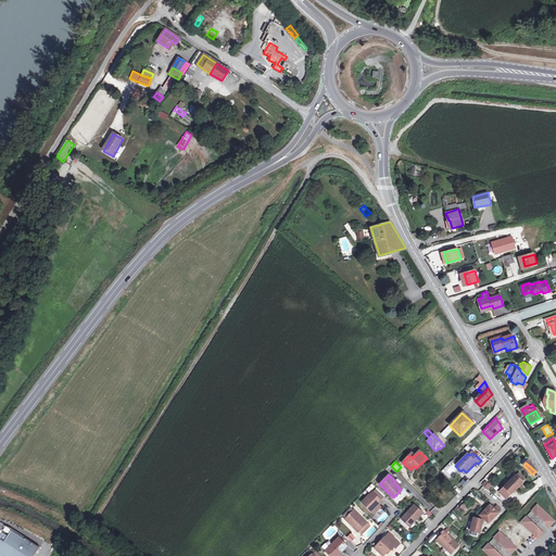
[(513,480),(519,487),(525,480),(519,475),(517,477),(516,477),(513,480)]
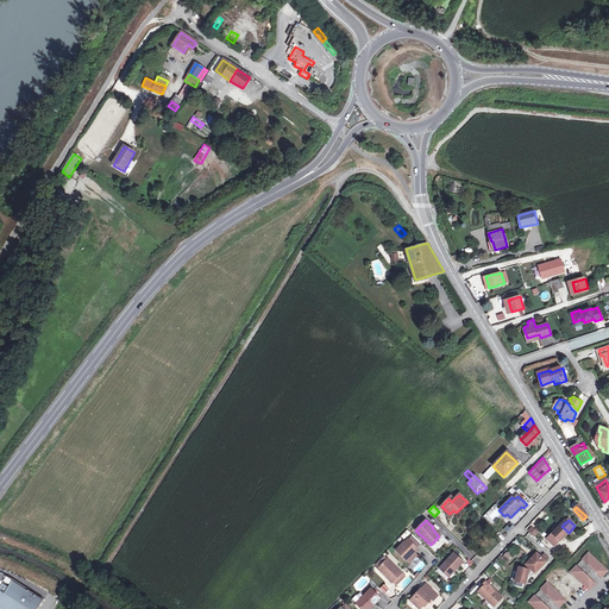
[(509,534),(515,526),(510,522),(503,531),(509,534)]
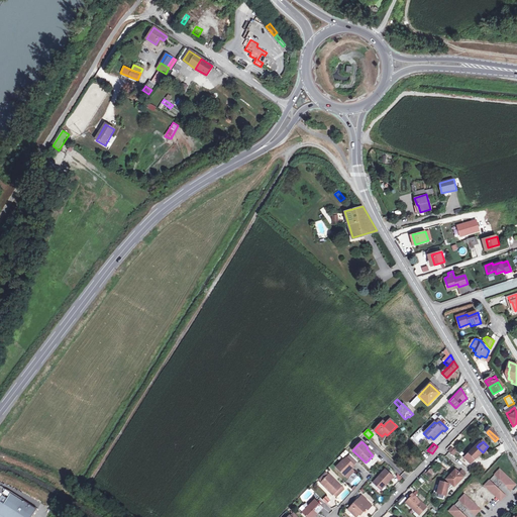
[(452,446),(448,450),(453,455),(457,452),(452,446)]
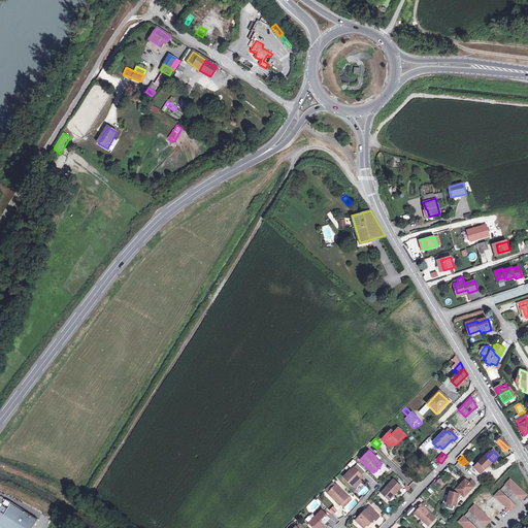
[(480,463),(486,469),(493,462),(487,456),(480,463)]
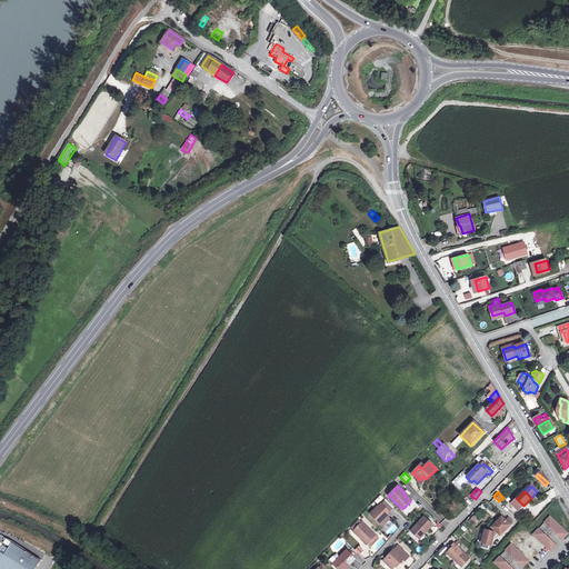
[(523,506),(517,499),(511,505),(518,511),(523,506)]
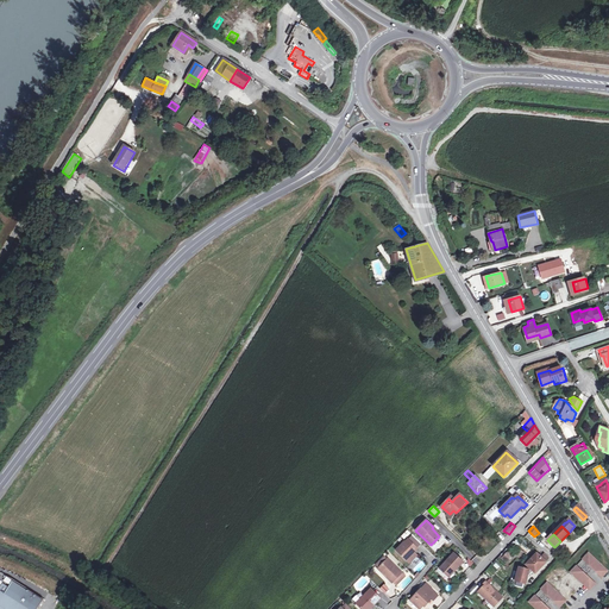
[(409,540),(419,547),(421,545),(413,537),(409,540)]
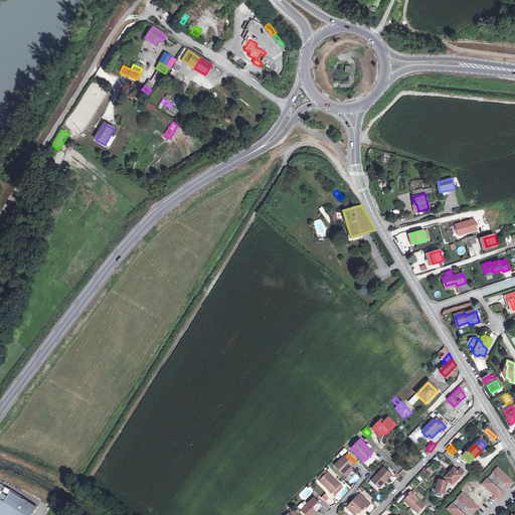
[(366,463),(369,466),(376,458),(373,455),(366,463)]
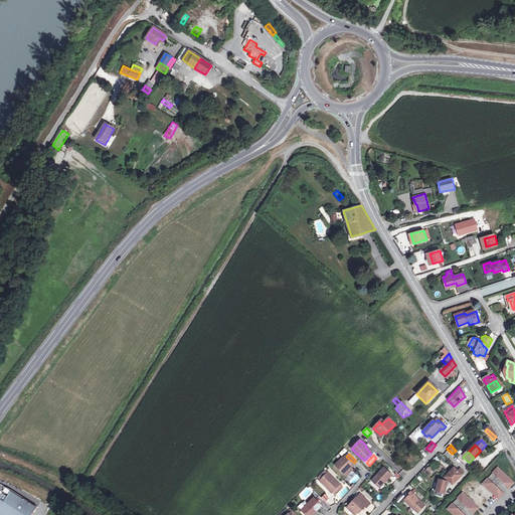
[(345,474),(351,467),(354,464),(354,463),(346,457),(346,456),(344,459),(343,458),(336,465),(345,474)]
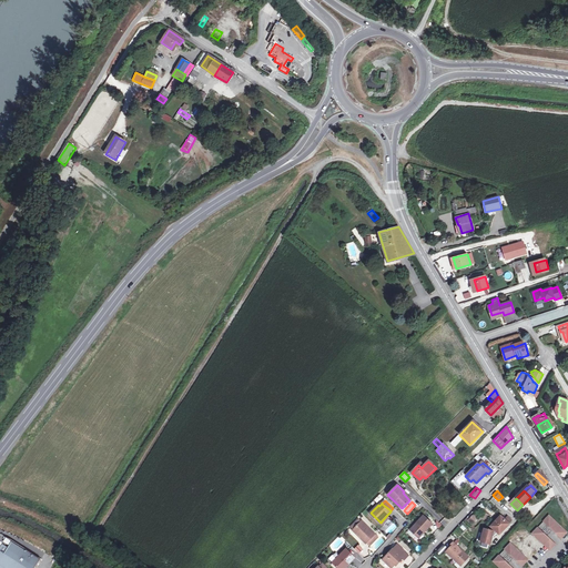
[(387,515),(381,523),(383,525),(389,518),(387,515)]
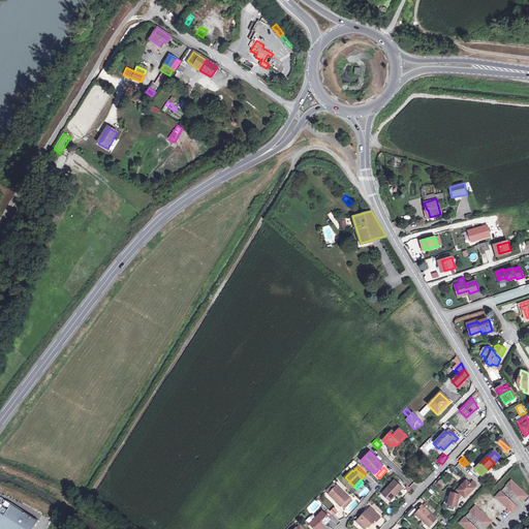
[(395,493),(396,495),(402,488),(394,480),(381,494),(387,501),(395,493)]
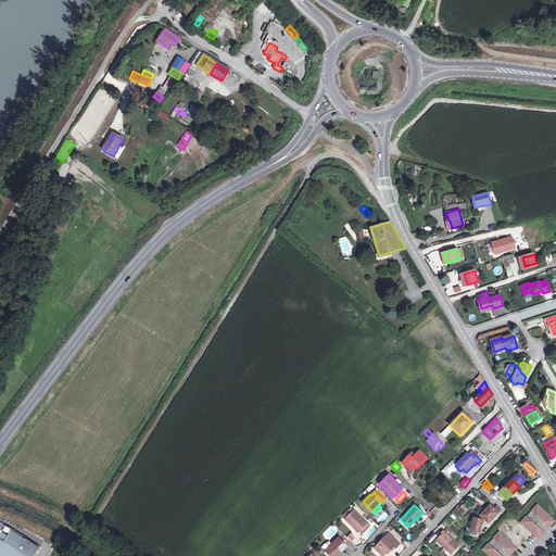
[(484,514),(483,513),(480,516),(489,523),(497,514),(491,507),(484,514)]
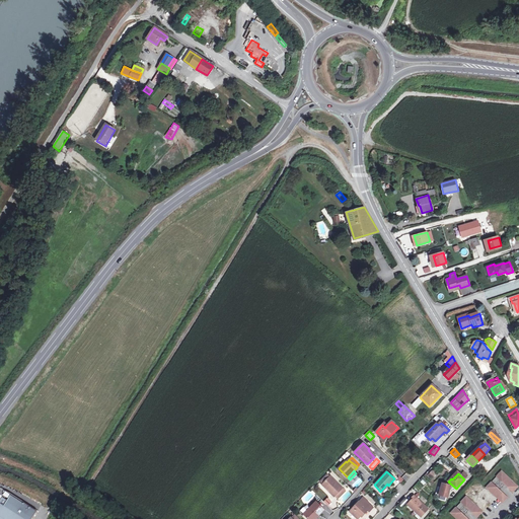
[(501,473),(496,478),(512,494),(517,489),(501,473)]
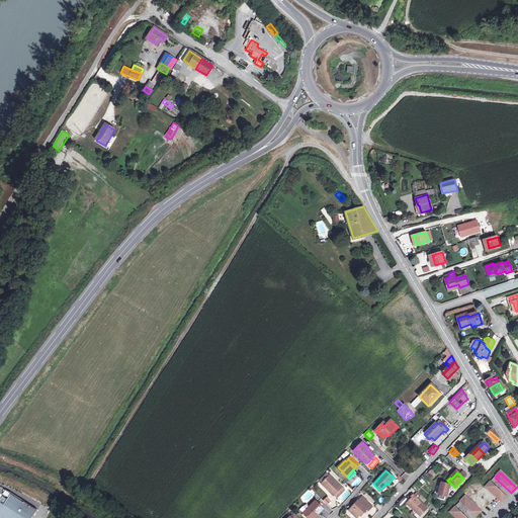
[(322,484),(329,476),(327,473),(320,482),(322,484)]
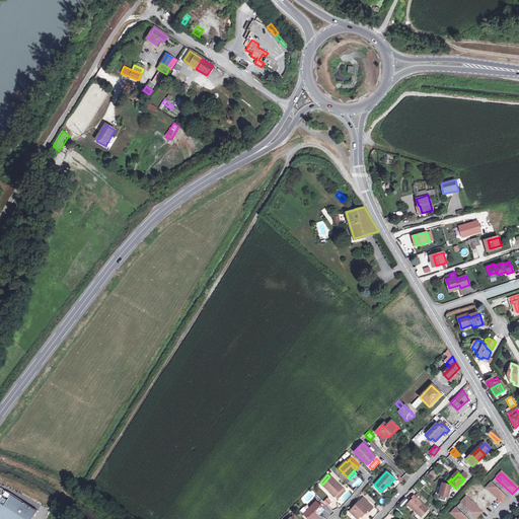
[(329,476),(322,485),(335,497),(337,495),(340,498),(346,491),(330,476),(329,476)]
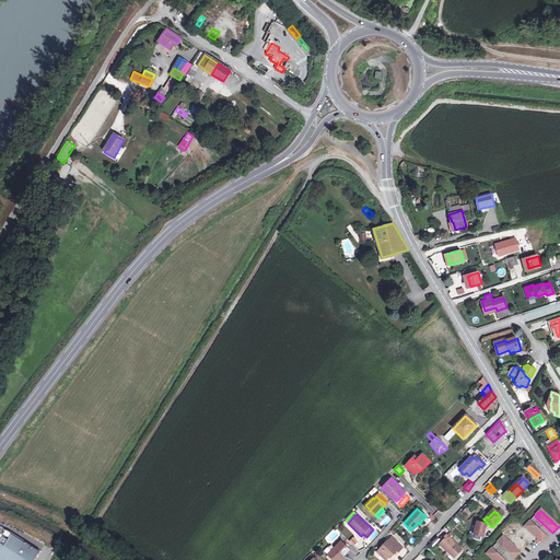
[(529,523),(524,528),(541,545),(547,539),(529,523)]
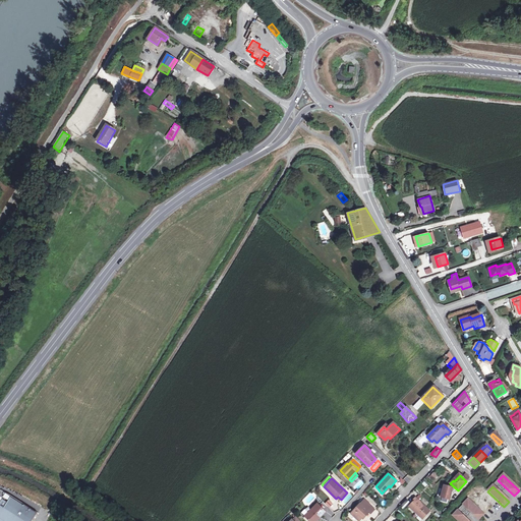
[(0,520),(30,520),(35,514),(8,498),(2,508),(1,508),(4,503),(0,500),(0,520)]
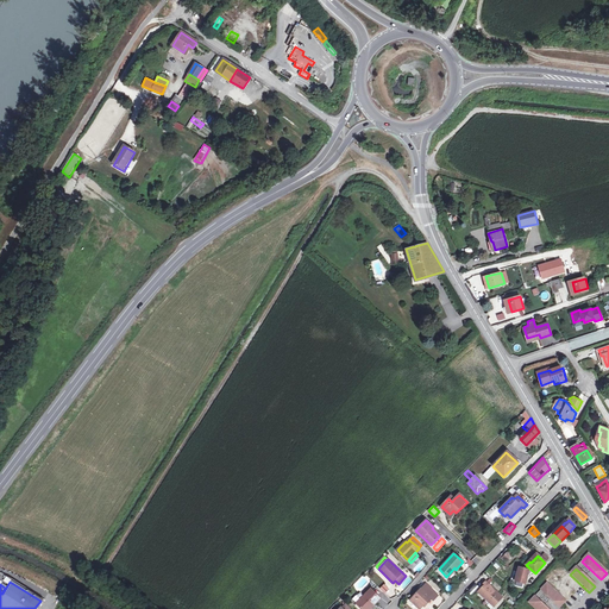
[(491,601),(496,606),(503,597),(487,582),(483,585),(484,586),(479,594),(490,603),(491,601)]
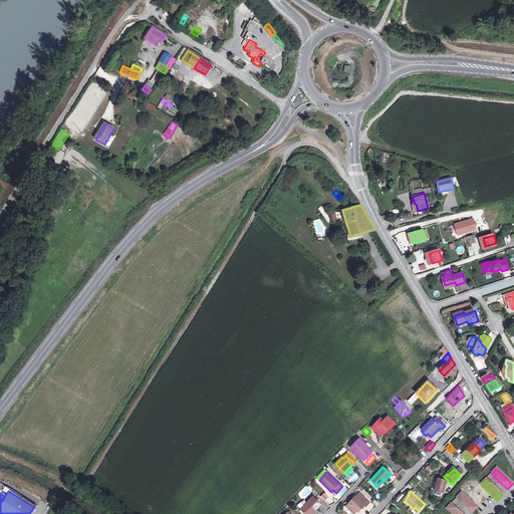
[(324,493),(320,497),(325,502),(329,498),(324,493)]
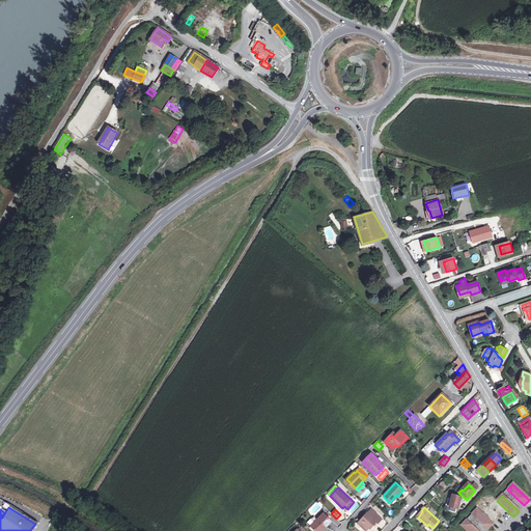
[(372,525),(373,527),(378,523),(379,524),(382,521),(376,515),(378,514),(372,509),(368,514),(367,513),(358,524),(365,530),(366,530),(369,528),(372,525)]
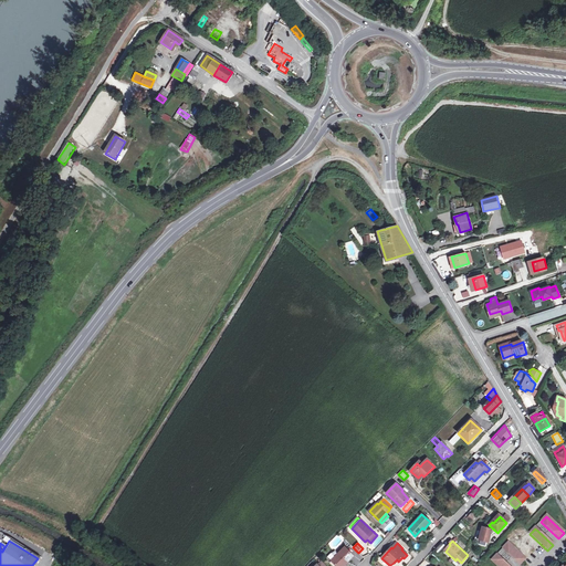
[(506,544),(502,549),(520,565),(525,561),(506,544)]
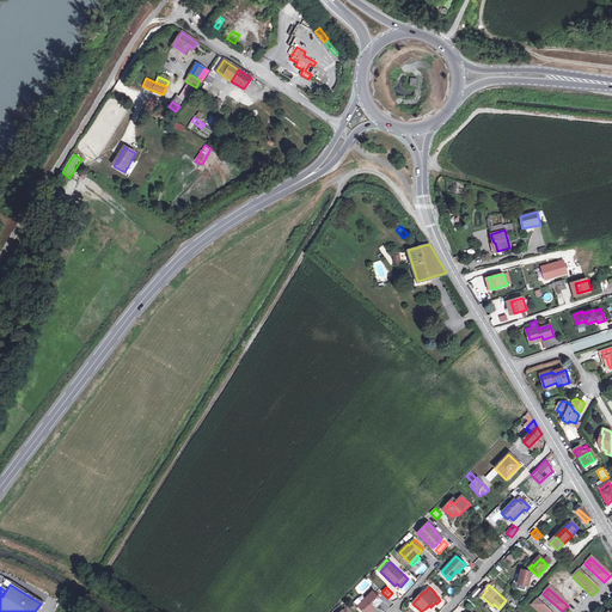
[(368,611),(374,606),(375,607),(383,600),(373,592),(359,607),(363,611),(368,611)]
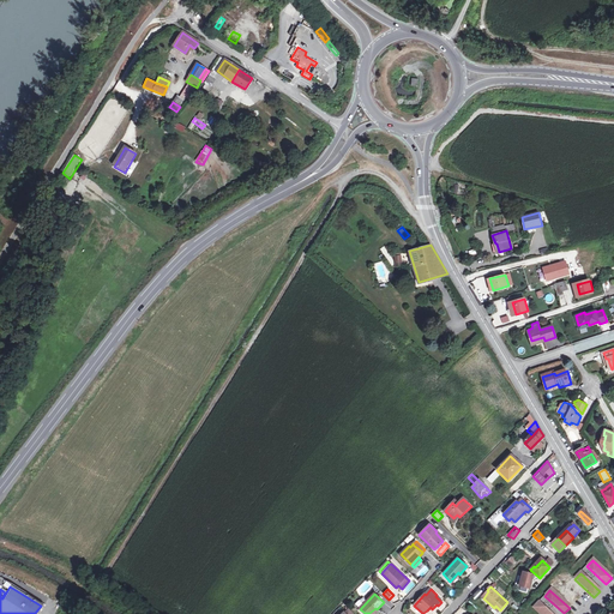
[(549,613),(537,602),(531,609),(536,613),(549,613)]
